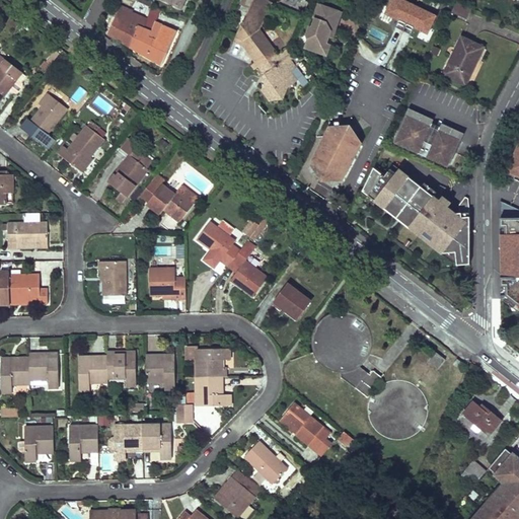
[(165,0),(182,8),(186,0),(165,0)]
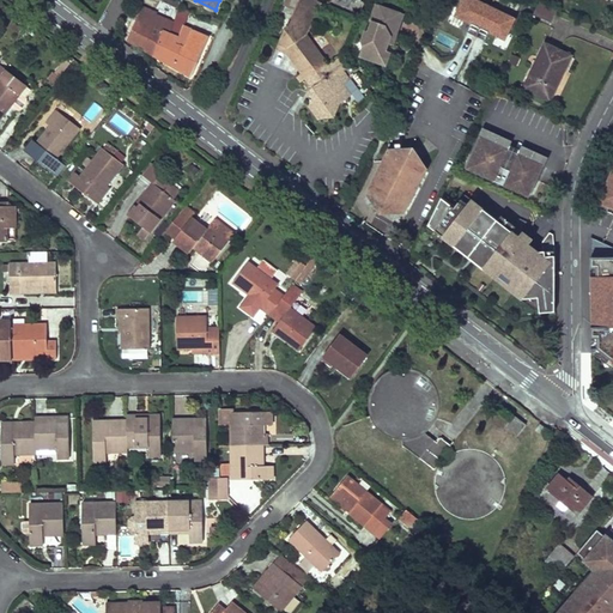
[(307,35),(321,2),(315,0),(299,0),(289,28),(286,26),(278,44),(290,49),(291,47),(295,49),(292,56),(292,58),(291,59),(292,61),(299,73),(296,76),(301,83),(305,79),(328,62),(320,53),(315,55),(305,41),(307,35)]
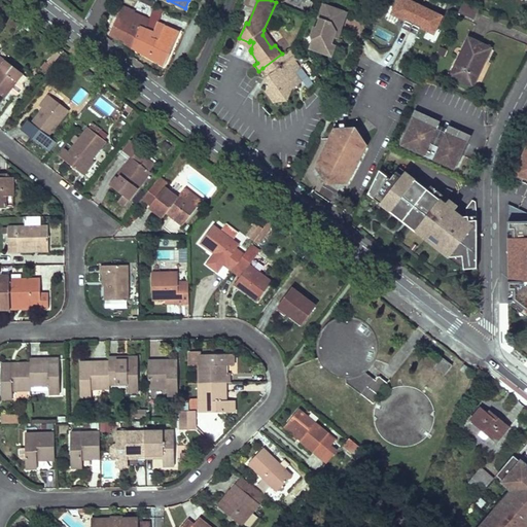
[(445,14),(413,0),(397,0),(391,12),(436,36),(445,14)]
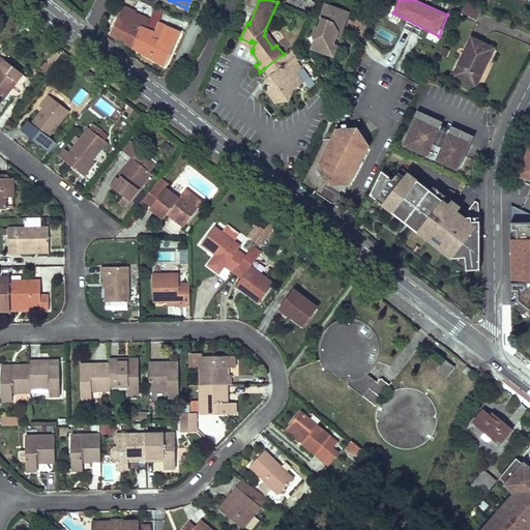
[(466,3),(461,13),(476,20),(481,9),(466,3)]
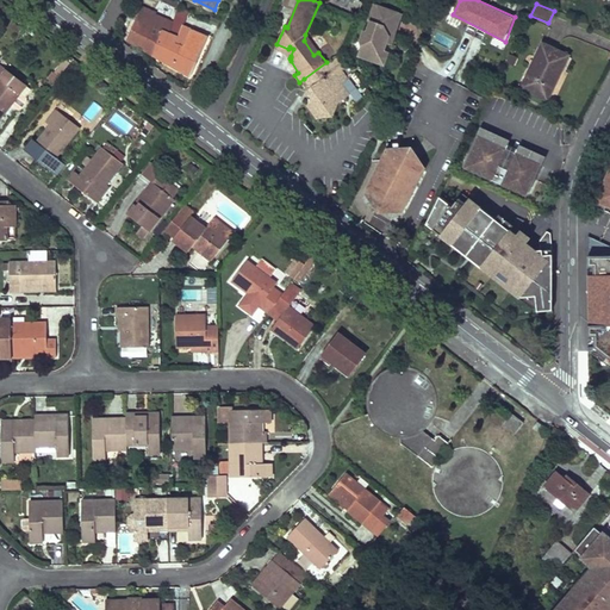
[(142,6),(128,39),(154,55),(163,30),(170,33),(173,22),(156,14),(156,12),(142,6)]
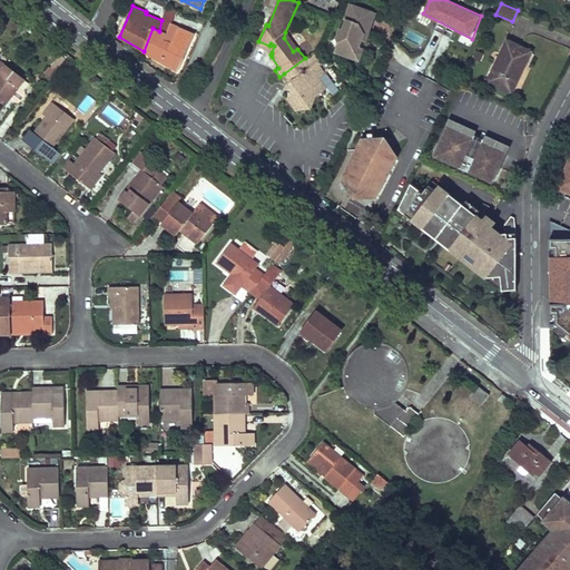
[(374,16),(351,6),(345,20),(347,20),(343,31),(341,30),(337,38),(340,43),(336,52),(351,58),(353,50),(357,49),(362,39),(364,33),(370,30),(374,16)]
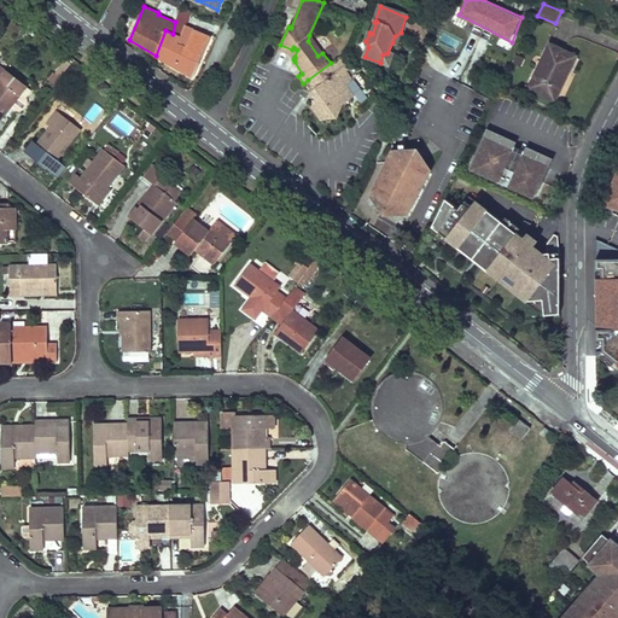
[(180,9),(175,22),(185,25),(191,12),(180,9)]
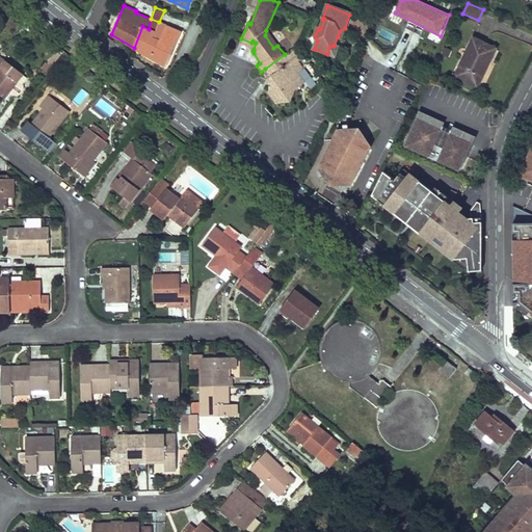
[(142,26),(134,48),(166,67),(182,32),(159,22),(151,19),(149,29),(142,26)]
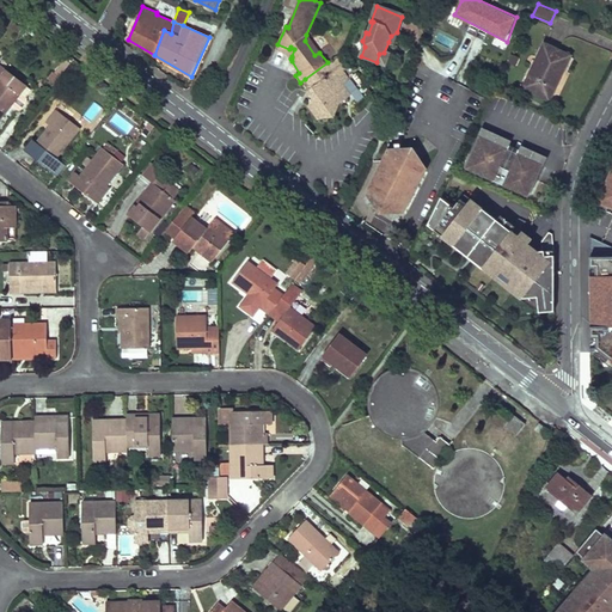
[(306,35),(305,41),(314,55),(319,53),(306,35)]
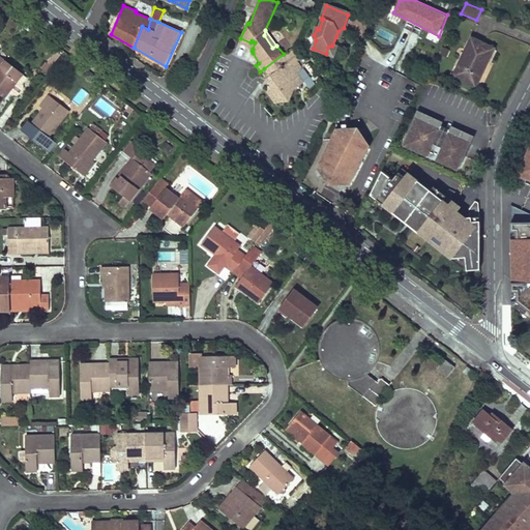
[(240,38),(238,42),(253,49),(255,42),(252,40),(251,42),(240,38)]
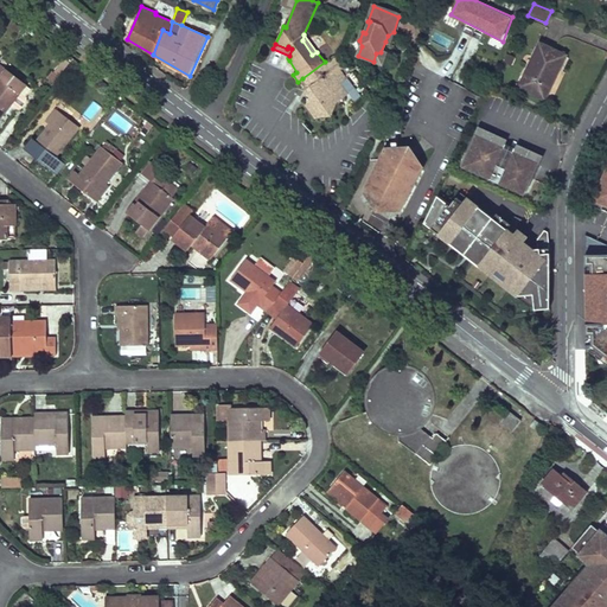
[(534,63),(522,88),(544,98),(558,69),(557,69),(563,55),(541,44),(531,62),(534,63)]
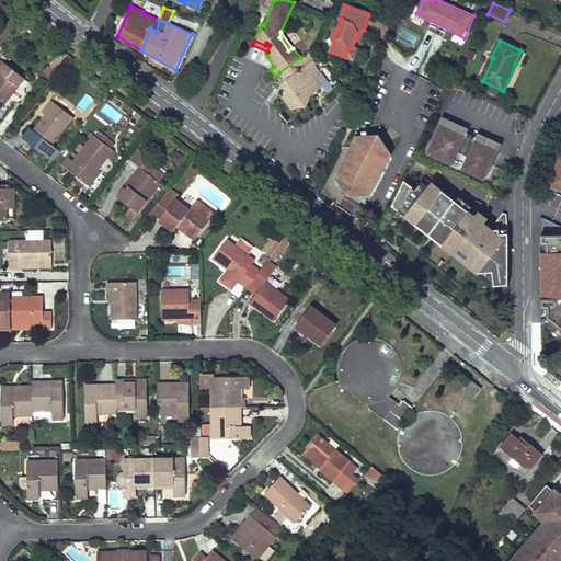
[(356,49),(352,48),(347,49),(345,57),(352,59),(356,49)]
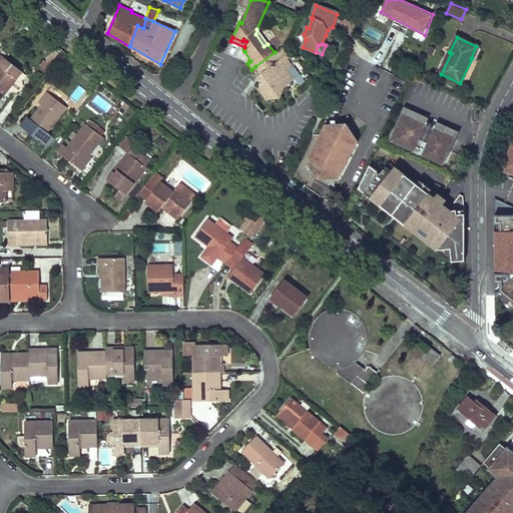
[(263,79),(259,88),(267,99),(281,97),(286,86),(291,82),(295,79),(288,70),(293,66),(288,59),(291,57),(285,48),(276,54),(275,52),(255,66),(260,72),(261,74),(262,73),(264,76),(263,79)]
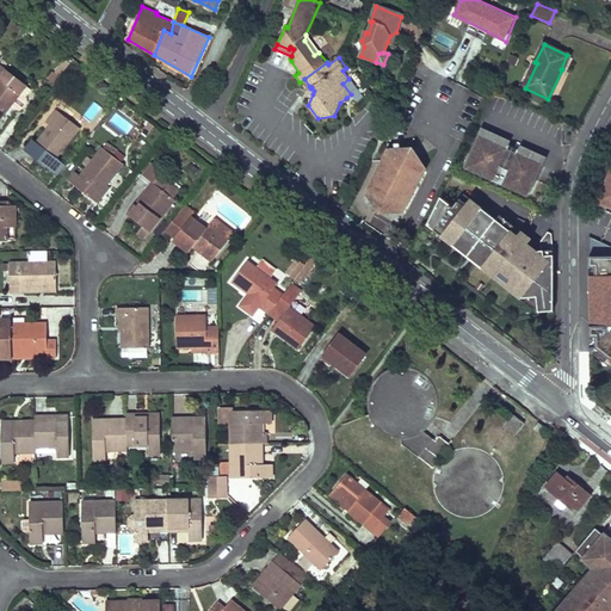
[(0,118),(20,93),(18,92),(24,82),(0,65),(0,118)]
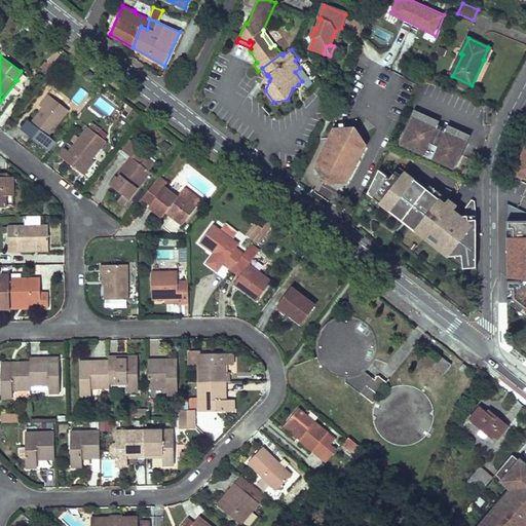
[(47,63),(42,69),(46,72),(51,66),(47,63)]
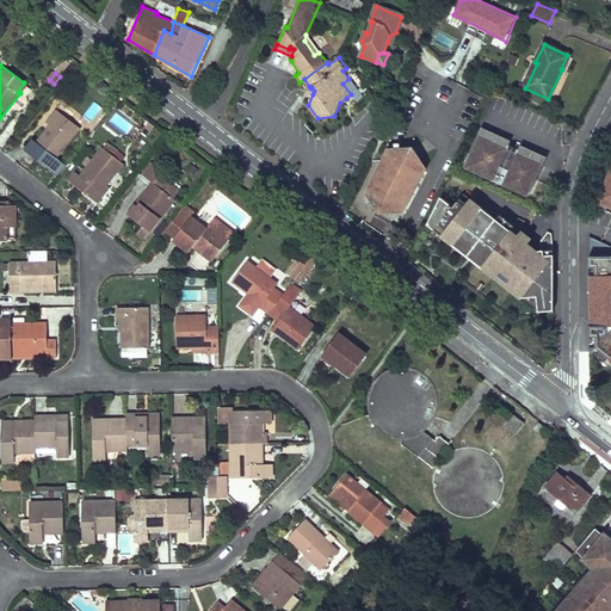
[(50,125),(60,112),(56,110),(47,122),(50,125)]
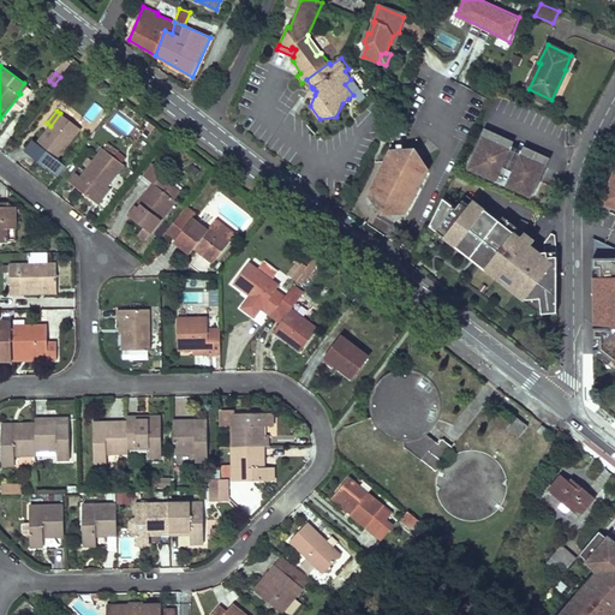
[(37,143),(57,159),(81,129),(60,113),(51,126),(37,143)]
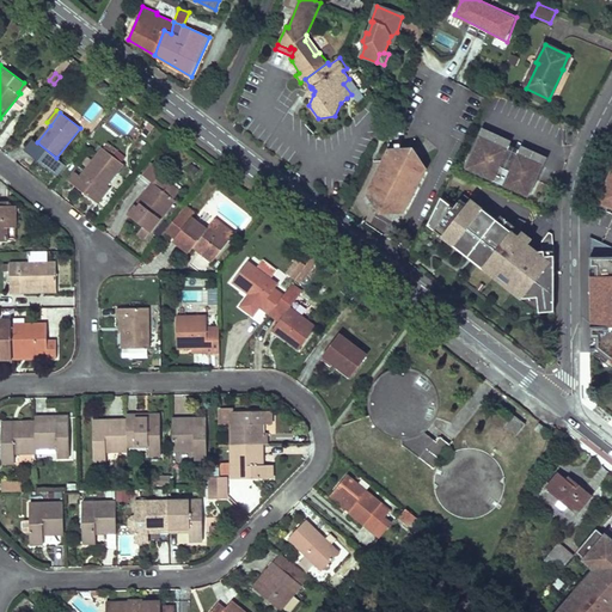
[(479,130),(477,135),(543,165),(545,160),(479,130)]
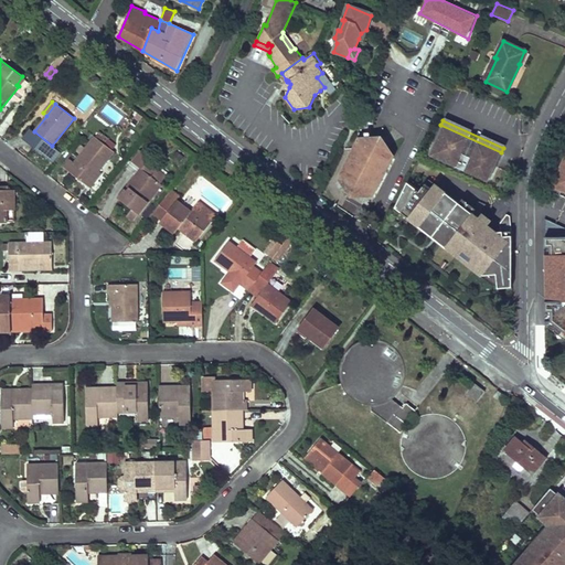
[(440,125),(426,157),(487,183),(496,166),(501,152),(490,147),(479,142),(440,125)]
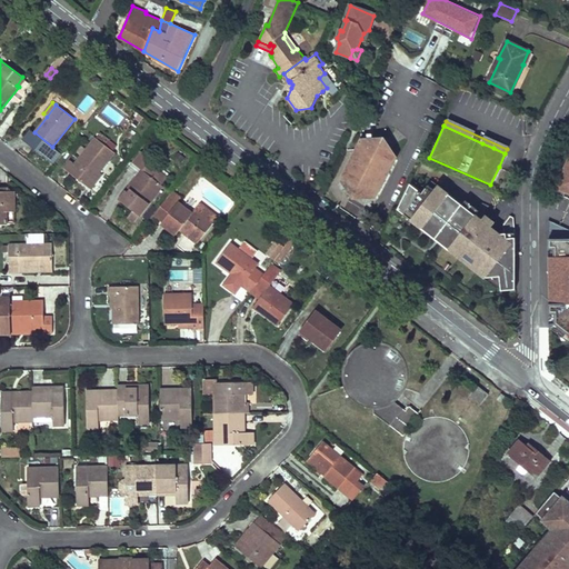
[(348,167),(342,178),(349,187),(360,187),(366,196),(378,196),(399,155),(386,137),(363,137),(358,147),(363,157),(359,167),(348,167)]
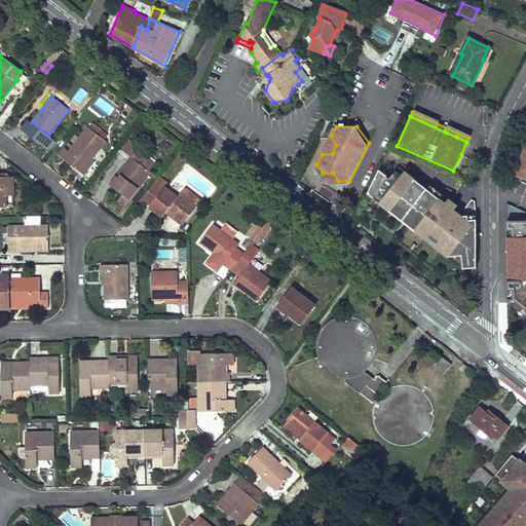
[(106,141),(88,127),(69,151),(65,148),(59,155),(80,173),(91,159),(106,141)]
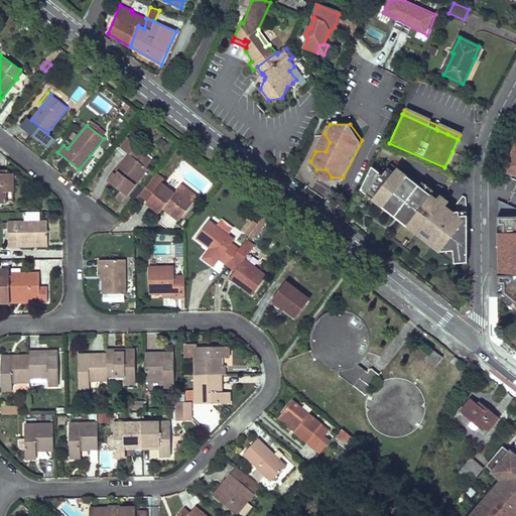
[(325,133),(315,151),(326,151),(330,142),(325,133)]
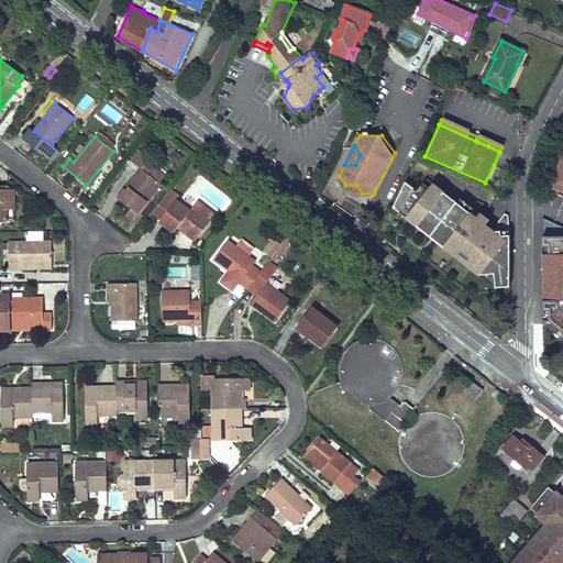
[(147,162),(148,159),(136,150),(129,159),(140,167),(142,168),(147,162)]
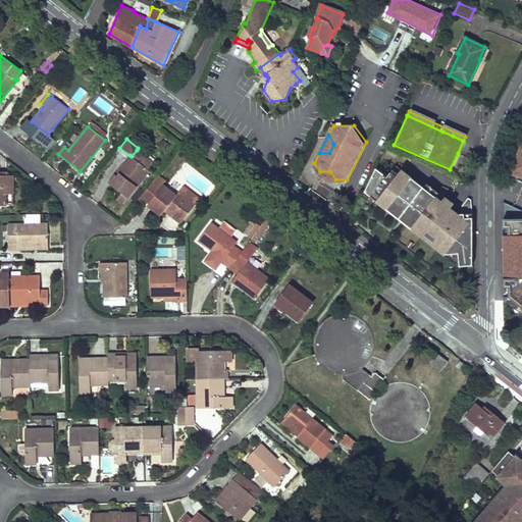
[(521,139),(507,172),(521,178),(521,139)]
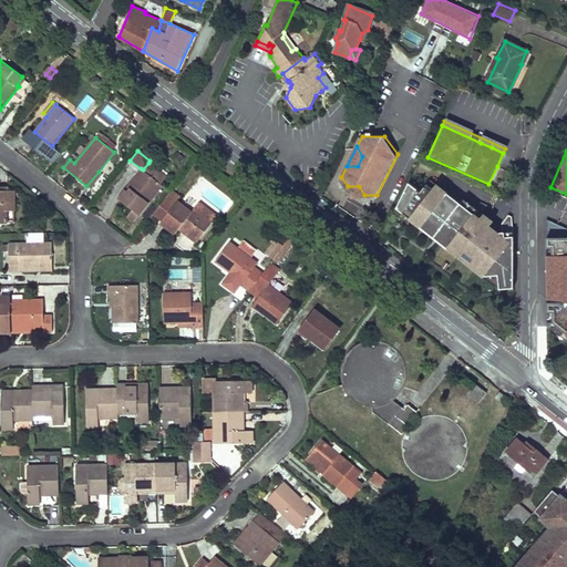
[(141,168),(130,161),(124,167),(135,176),(141,168)]
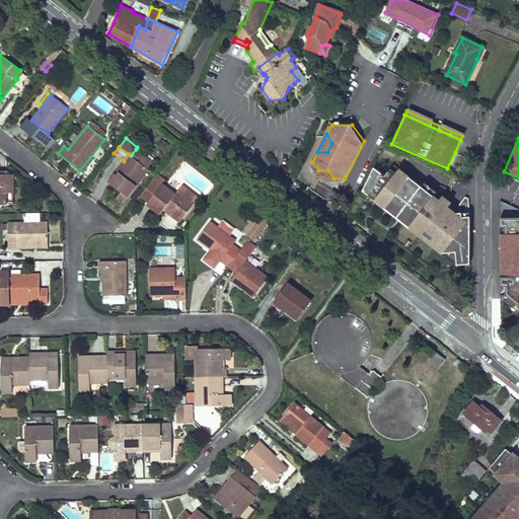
[(123,203),(148,169),(147,168),(152,161),(136,149),(131,155),(129,154),(124,161),(125,161),(127,163),(117,175),(115,173),(108,181),(122,192),(117,198),(123,203)]
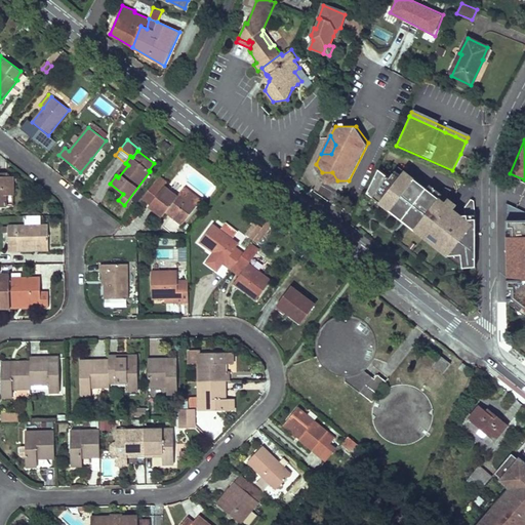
[(91,159),(80,172),(82,173),(93,160),(91,159)]
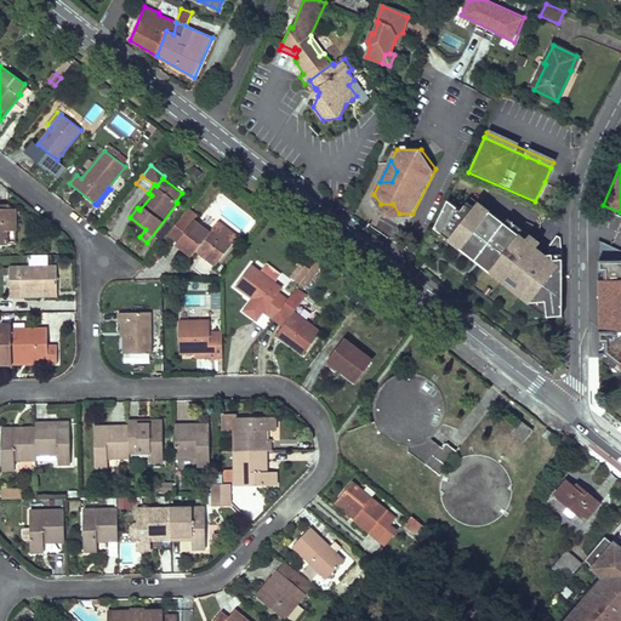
[(137,208),(140,210),(152,195),(149,193),(137,208)]
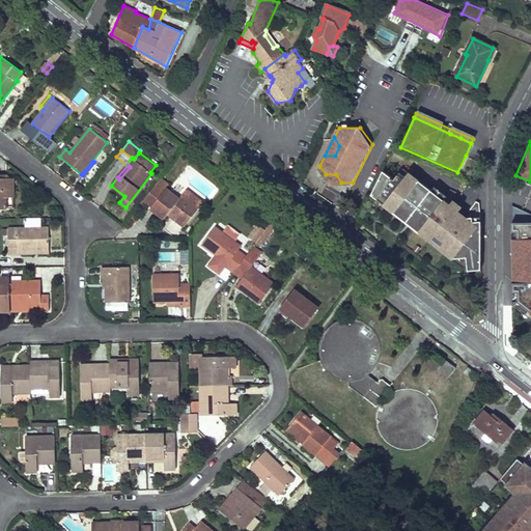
[(439,249),(452,259),(467,258),(468,272),(481,271),(481,225),(479,203),(476,201),(468,219),(403,168),(394,180),(383,171),(371,196),(414,229),(420,233),(422,230),(442,245),(439,249)]
